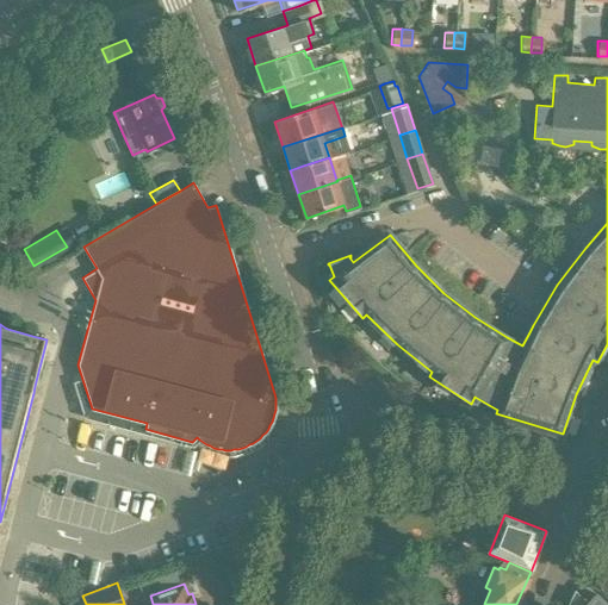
[(607,604),(607,603),(607,604),(596,596),(589,603),(574,588),(565,604),(607,604)]
